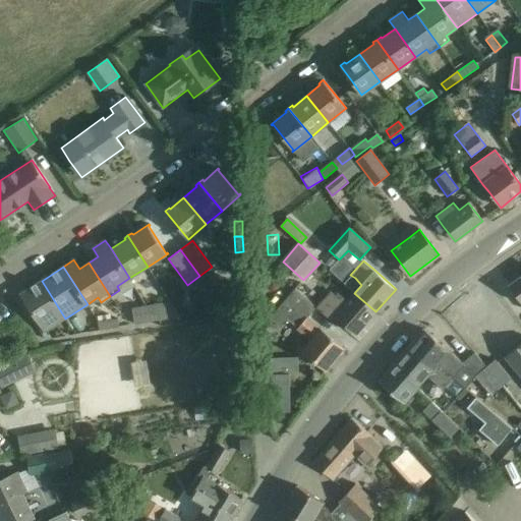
[(520,277),(509,285),(520,302),(520,277)]
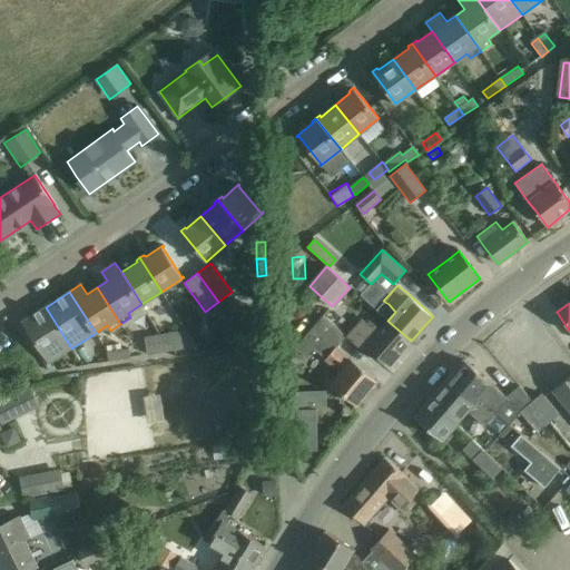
[(48,363),(71,349),(46,307),(21,322),(48,363)]
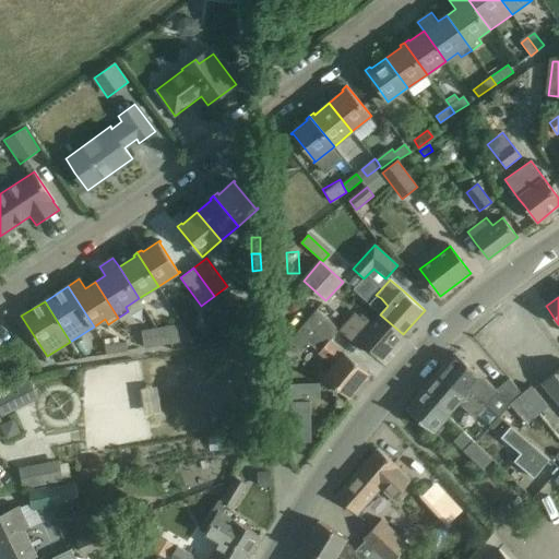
[(317,310),(289,342),(301,351),(309,343),(334,365),(323,376),(349,397),(369,373),(344,352),(343,352),(330,341),(340,330),(317,310)]
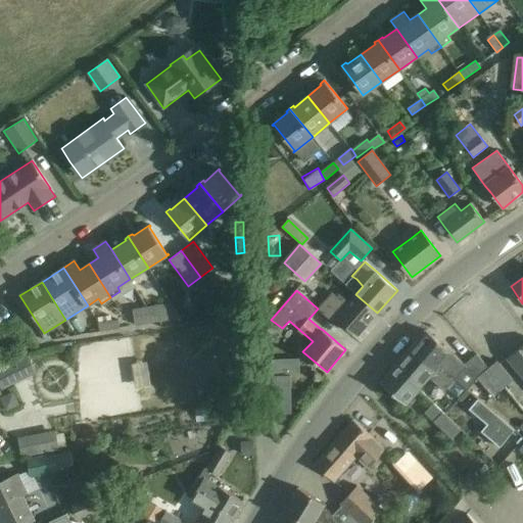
[(377,313),(355,294),(348,302),(339,294),(337,297),(332,293),(318,308),(332,321),(336,317),(358,335),(377,313)]
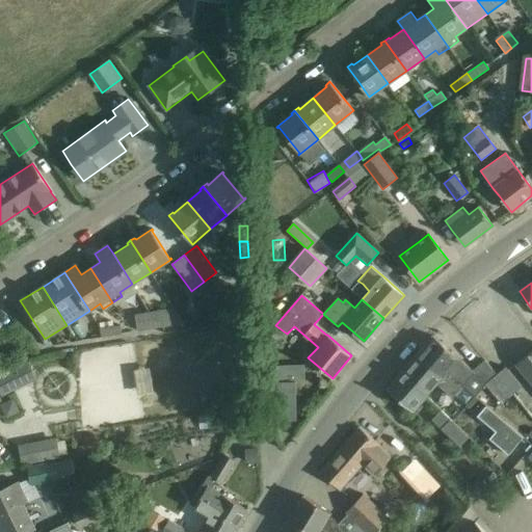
[(134,316),(137,331),(170,325),(168,310),(134,316)]
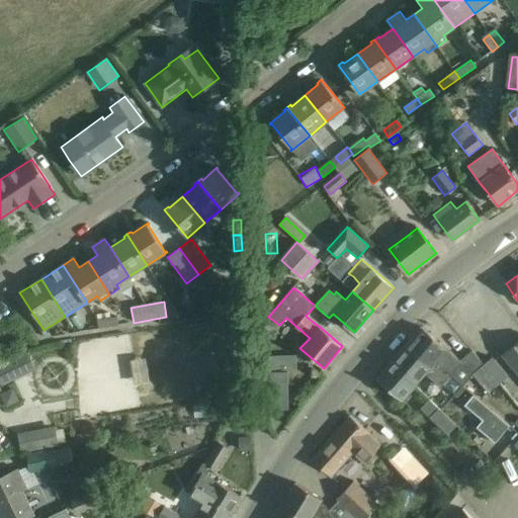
[(97,321),(98,329),(118,325),(117,317),(97,321)]
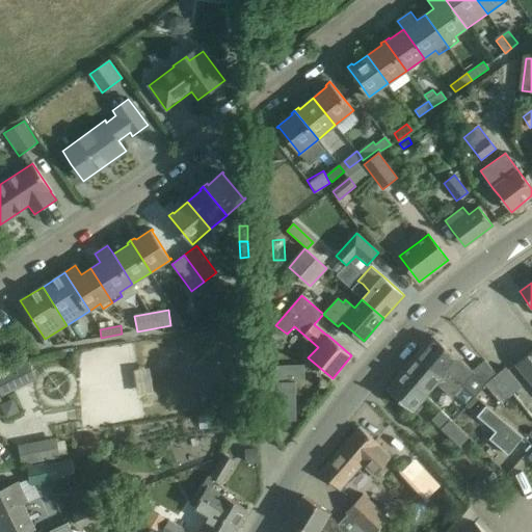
[(432,336),(417,354),(432,368),(435,365),(447,375),(448,373),(463,387),(475,373),(432,336)]
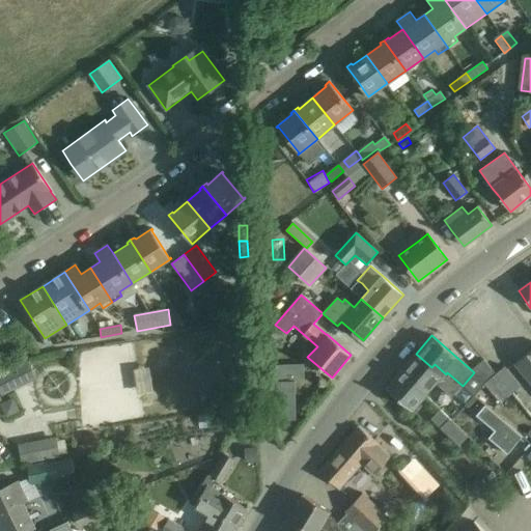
[(530,350),(514,364),(528,380),(530,384),(530,407),(526,412),(530,417),(530,350)]
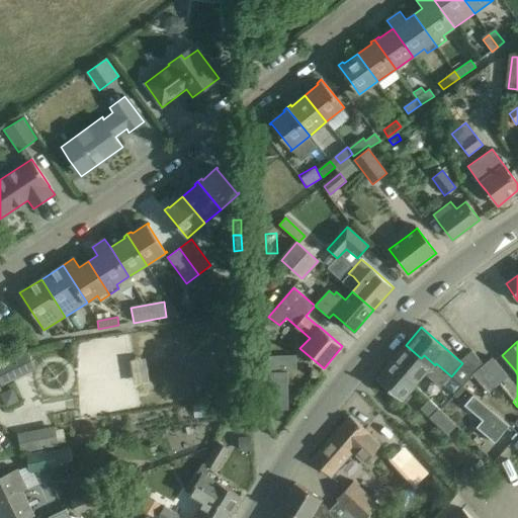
[(408,379),(415,385),(425,373),(441,387),(451,376),(436,363),(435,365),(424,355),(421,358),(406,345),(393,360),(411,376),(408,379)]
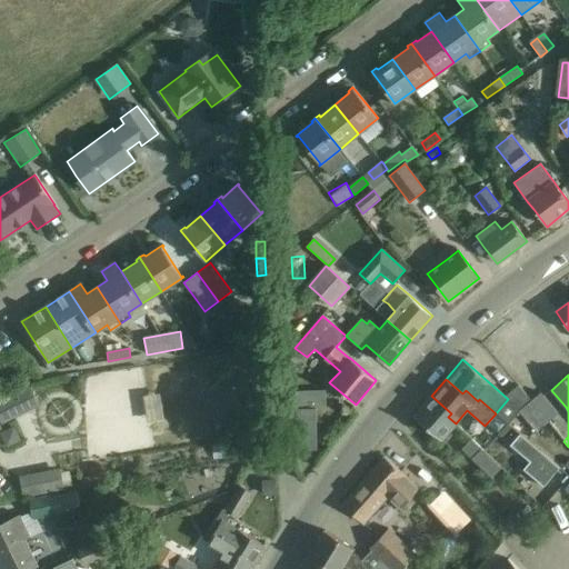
[(29,387),(0,400),(0,420),(37,403),(29,387)]
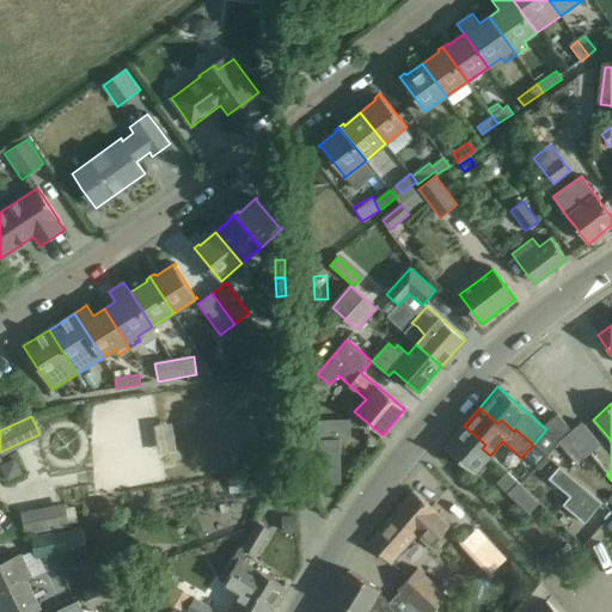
[(170,421),(153,422),(155,452),(172,450),(170,421)]
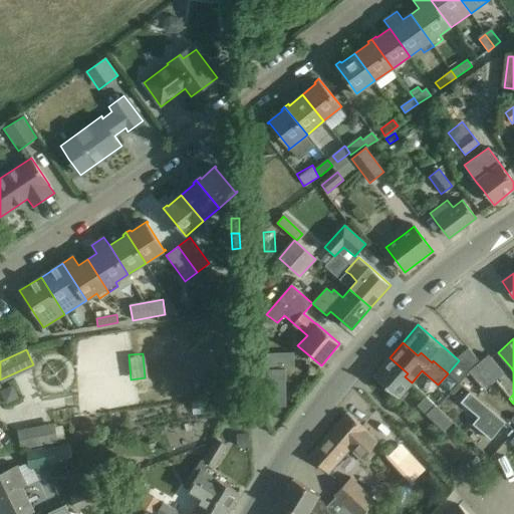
[(293,354),(267,354),(268,368),(294,368),(293,354)]
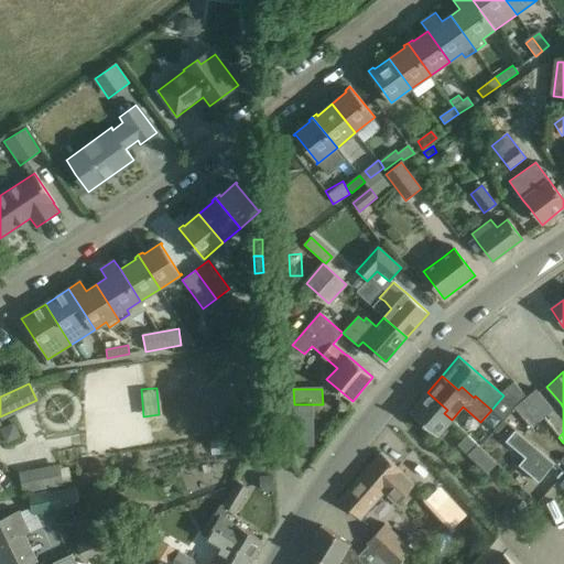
[(537,390),(527,398),(544,419),(553,411),(537,390)]
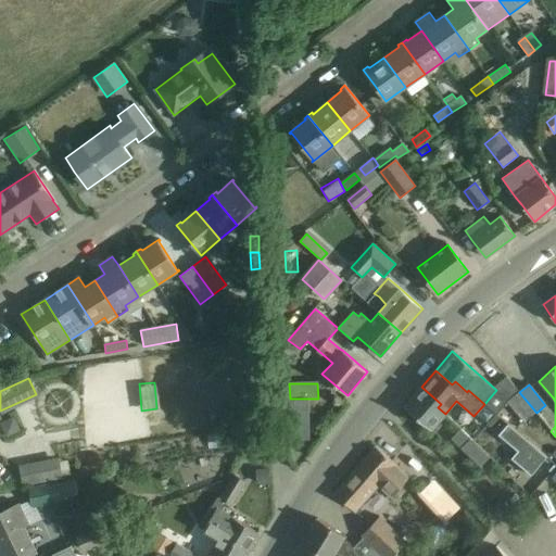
[(431,430),(445,414),(438,407),(441,404),(421,387),(404,406),(431,430)]
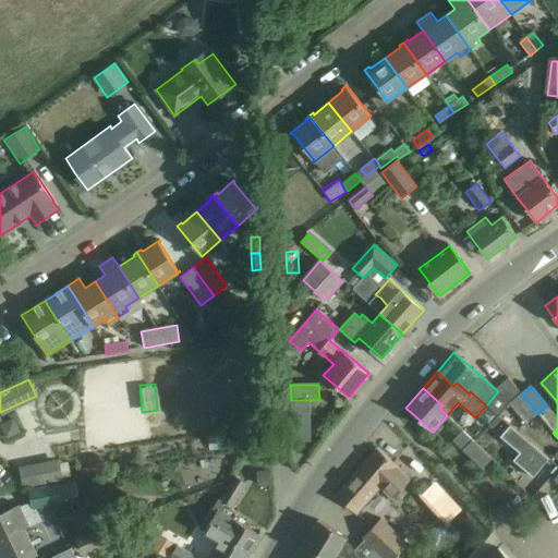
[(510,403),(526,423),(538,414),(521,393),(510,403)]
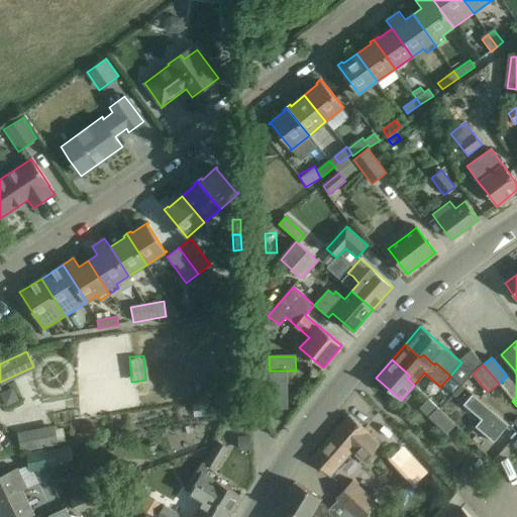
[(476,426),(494,442),(509,425),(473,394),(463,404),(482,419),(476,426)]
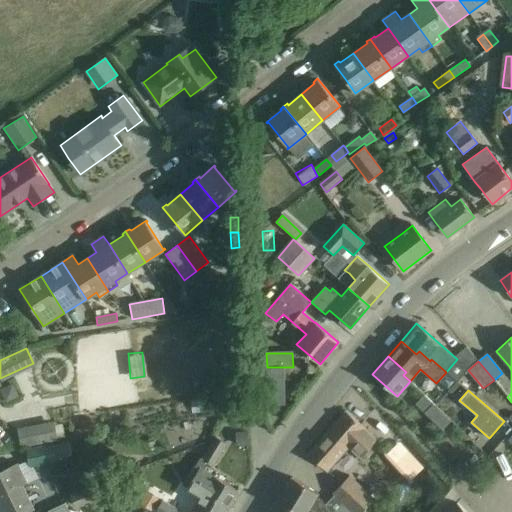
[(435,405),(426,396),(417,405),(426,414),(435,405)]
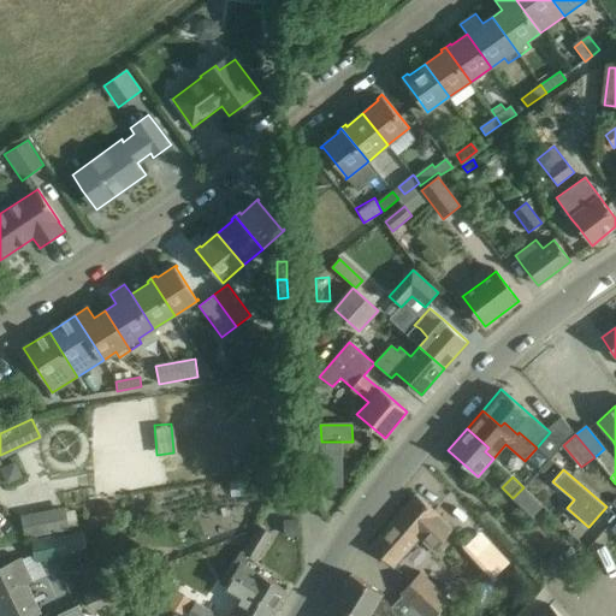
[(319,528),(338,529),(339,484),(319,483),(319,528)]
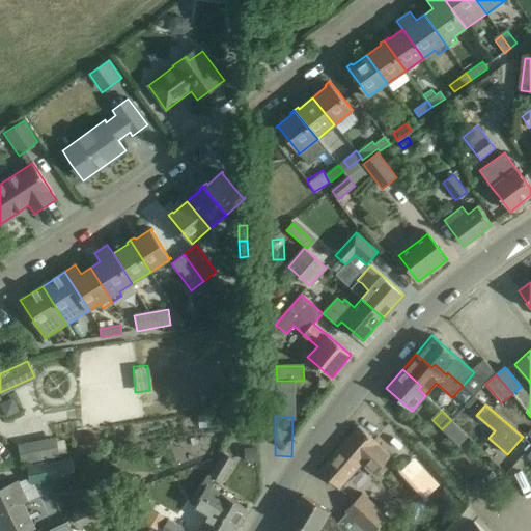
[(451,420),(442,429),(459,447),(469,438),(451,420)]
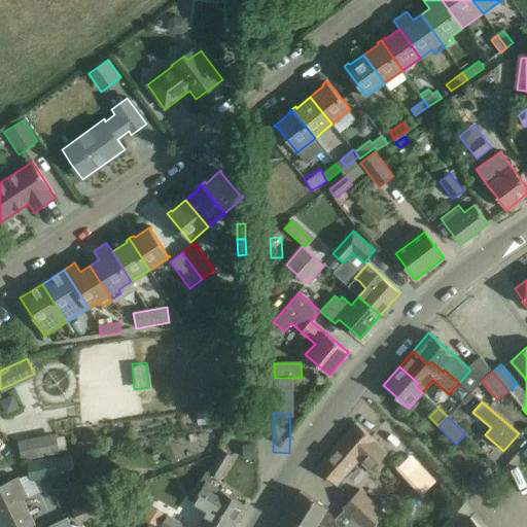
[(336,485),(359,459),(371,470),(388,453),(376,442),(376,441),(356,423),(317,467),(336,485)]
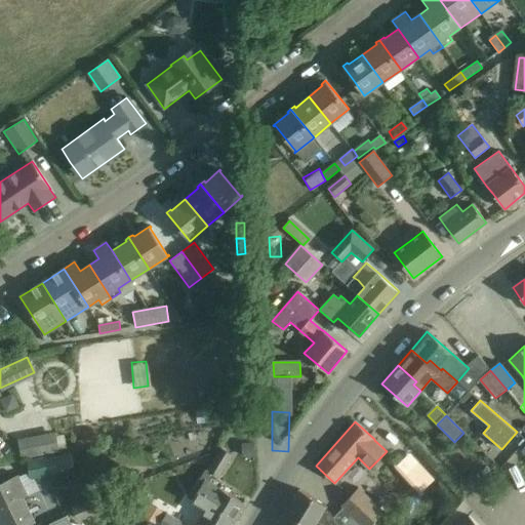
[(53,433),(16,440),(19,457),(56,451),(56,449),(58,448),(56,438),(54,438),(53,433)]
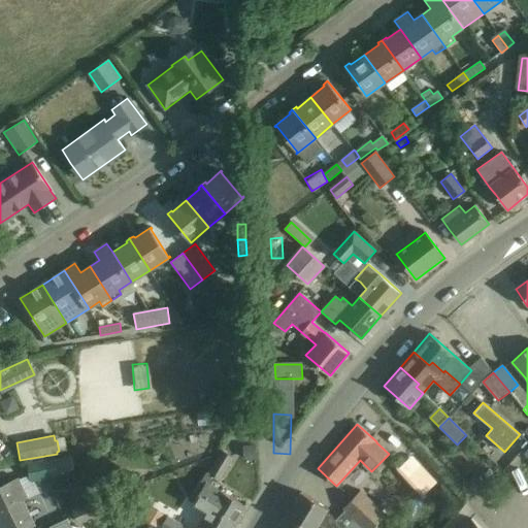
[(255,446),(244,446),(245,458),(256,458),(255,446)]
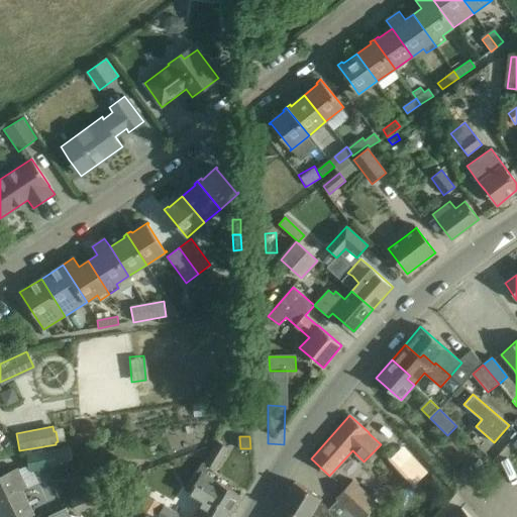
[(202,463),(192,480),(210,492),(207,497),(230,511),(241,493),(240,493),(239,495),(206,475),(210,468),(215,471),(229,447),(217,440),(206,459),(205,458),(202,463)]
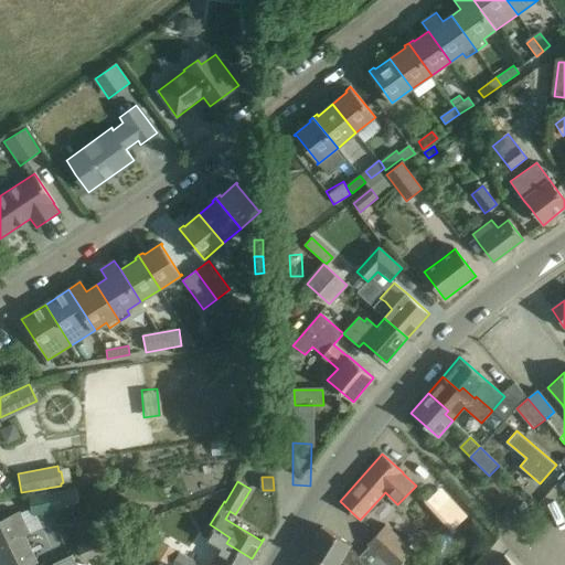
[(61,511),(57,491),(31,496),(32,509),(20,513),(0,522),(0,564),(29,564),(38,561),(25,535),(42,528),(35,515),(61,511)]
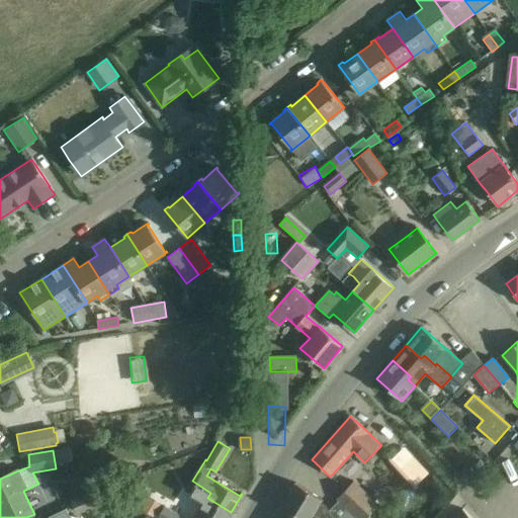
[(133,464),(116,470),(120,481),(137,475),(133,464)]
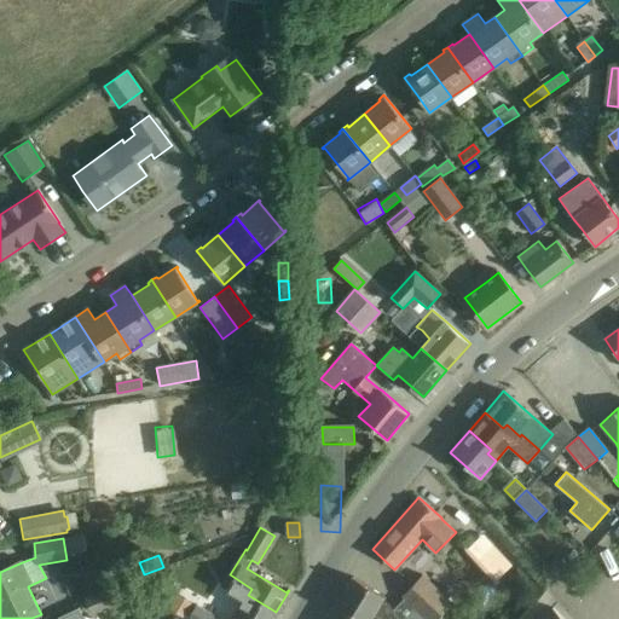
[(271,618),(276,612),(248,595),(252,589),(230,574),(229,573),(220,586),(244,600),(232,618),(271,618)]
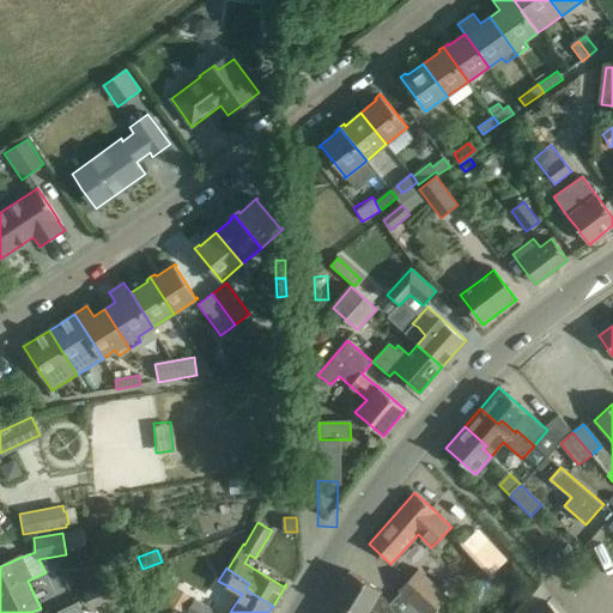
[(398,592),(400,593),(422,612),(432,612),(448,598),(419,569),(398,592)]
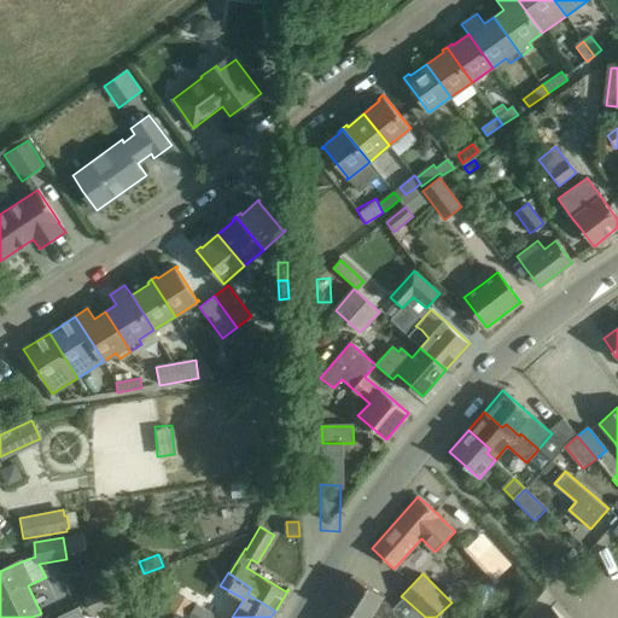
[(382,600),(385,596),(353,576),(336,605),(356,617),(371,617),(373,614),(377,617),(425,617),(403,598),(392,610),(389,604),(382,600)]
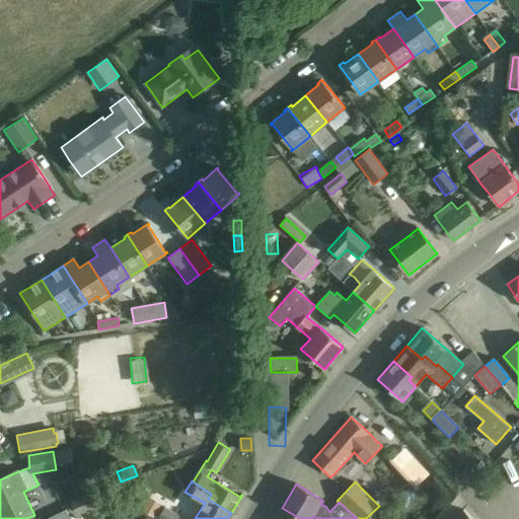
[(76,516),(96,507),(91,494),(71,503),(76,516)]
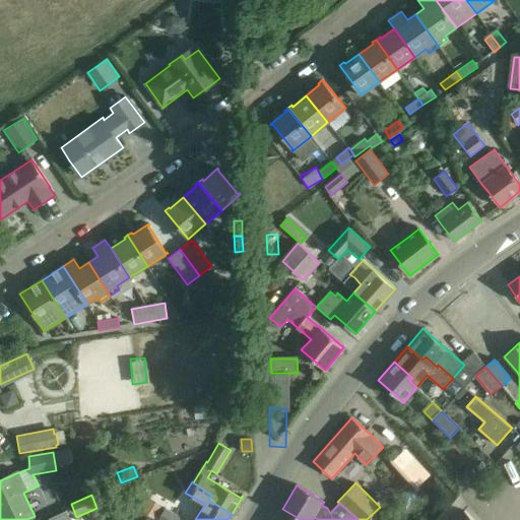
[(153,519),(160,507),(149,501),(146,505),(142,502),(139,507),(144,509),(142,513),(153,519)]
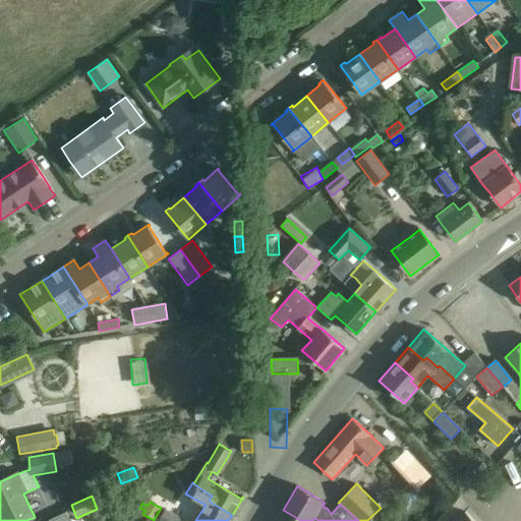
[(184,520),(165,509),(157,520),(184,520)]
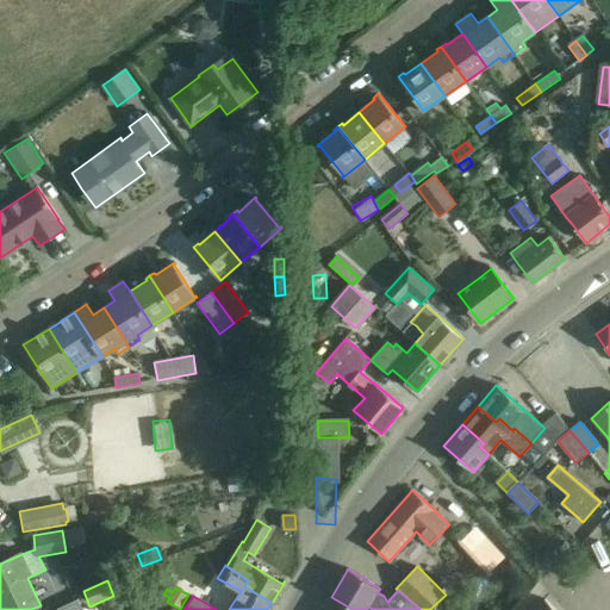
[(352,609),(331,597),(323,609),(352,609)]
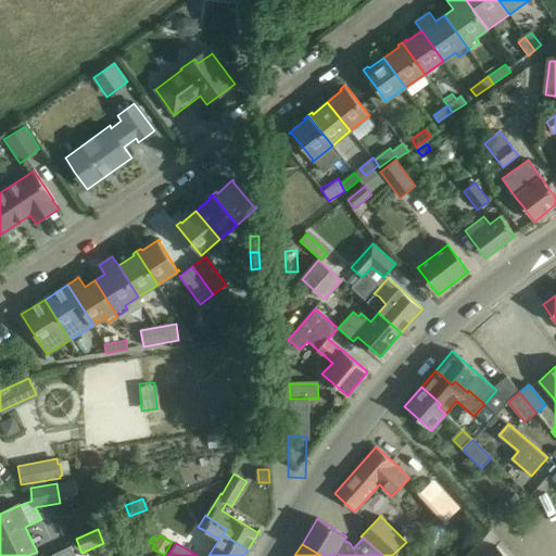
[(505,555),(496,546),(485,555),(505,555)]
